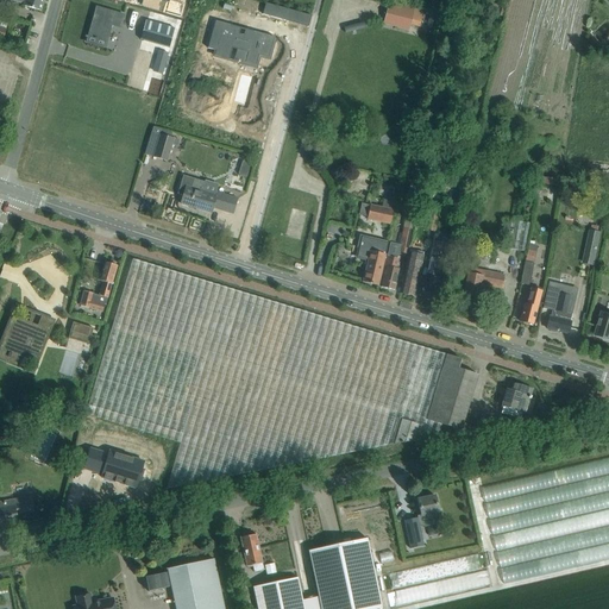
[(0,0),(41,11),(43,0),(0,0)]
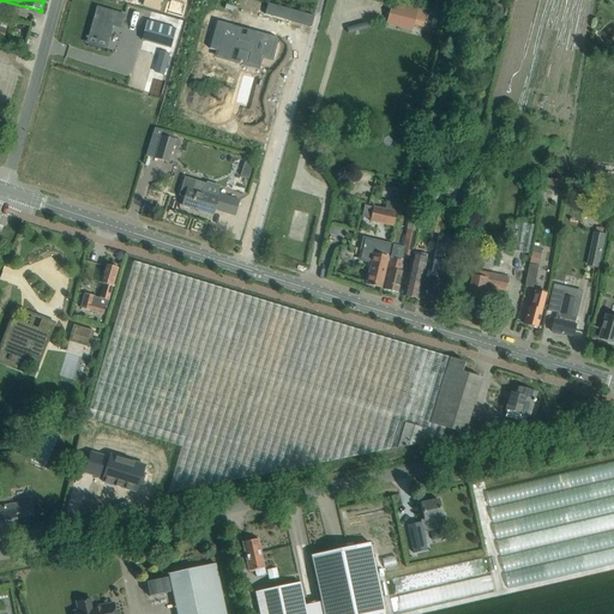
[(393,0),(389,23),(411,29),(414,20),(429,25),(427,34),(437,36),(439,28),(441,17),(417,11),(417,6),(393,0)]
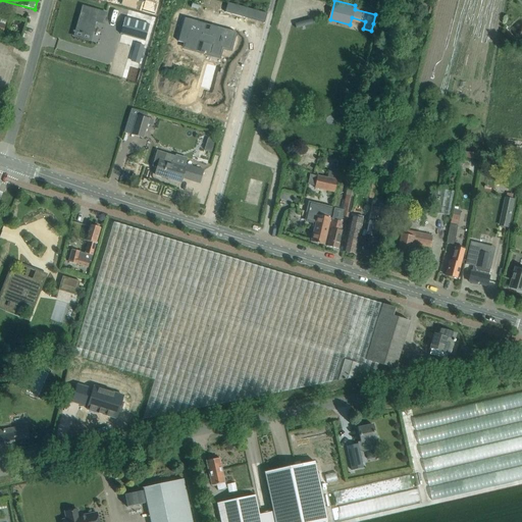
[(227,2),(225,12),(245,17),(247,8),(227,2)]
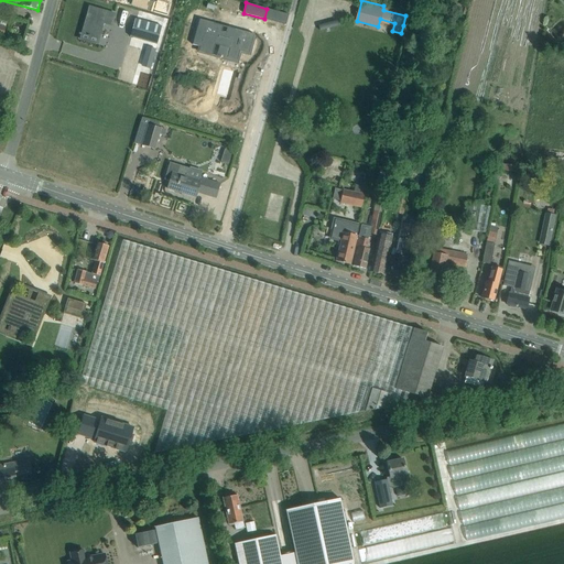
[(89,7),(82,33),(99,39),(102,23),(111,25),(115,14),(89,7)]
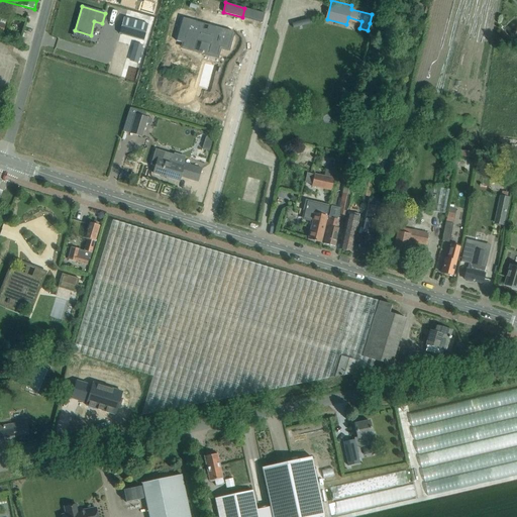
[(148,24),(123,17),(118,33),(143,40),(148,24)]
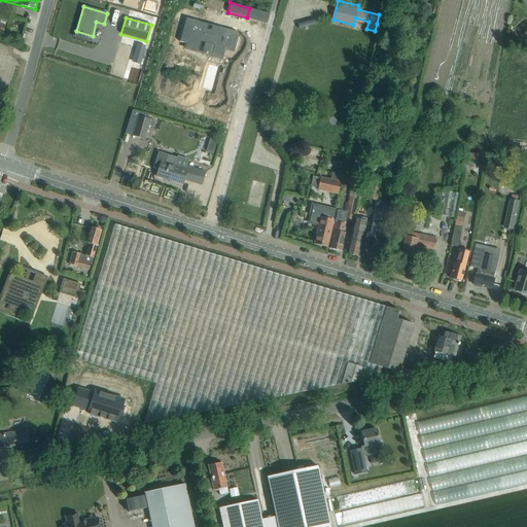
[(186,19),(181,36),(188,38),(185,48),(199,51),(202,42),(215,45),(212,54),(222,57),(224,48),(233,50),(238,32),(220,28),(218,32),(214,30),(213,33),(207,32),(209,24),(186,19)]
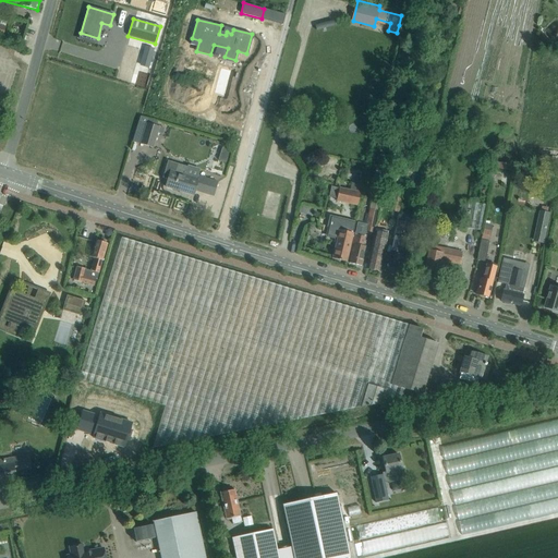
[(152,56),(145,53),(142,67),(148,68),(152,56)]
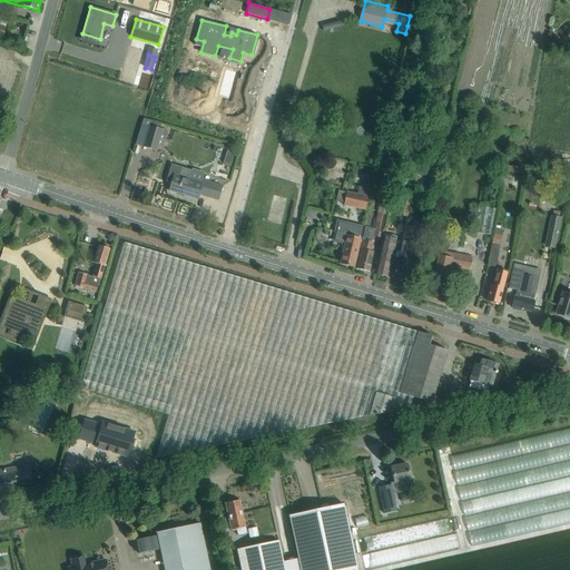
[(149,126),(144,147),(156,151),(163,129),(149,126)]
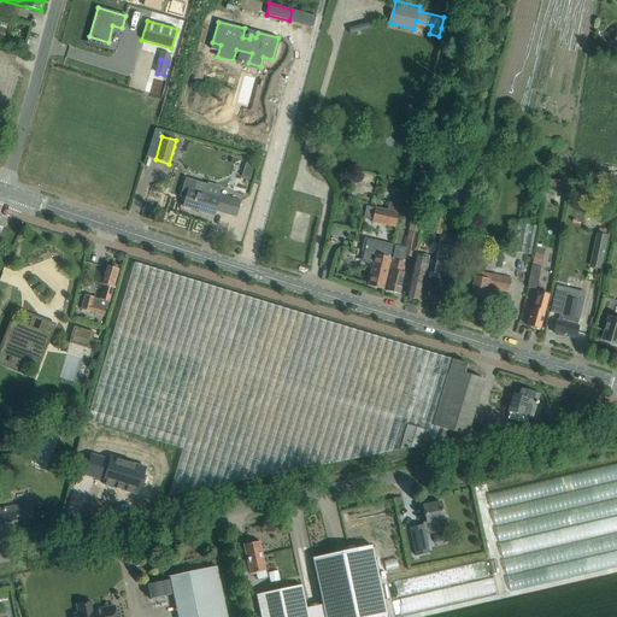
[(419,144),(417,153),(429,156),(432,147),(419,144)]
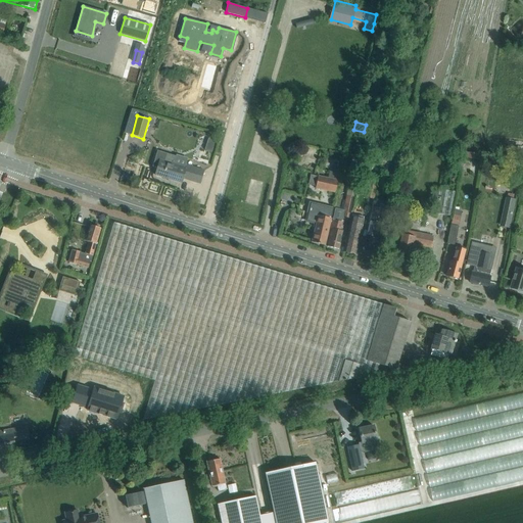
[(155,175),(181,183),(182,179),(199,184),(203,171),(186,164),(185,168),(174,164),(176,157),(157,152),(152,168),(156,169),(155,175)]
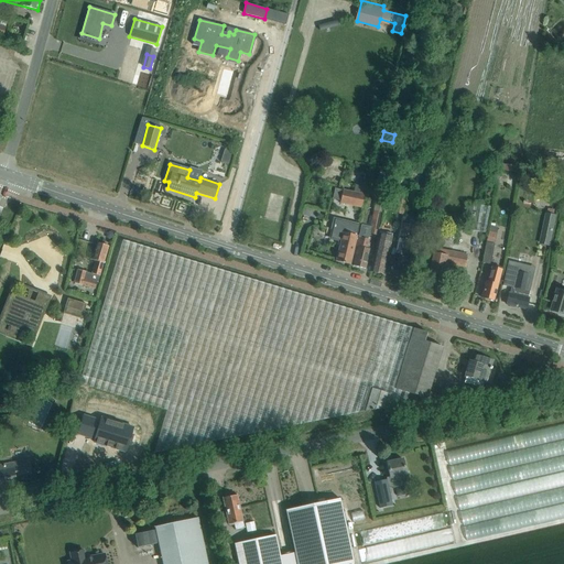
[(502,171),(519,173),(520,167),(503,164),(502,171)]
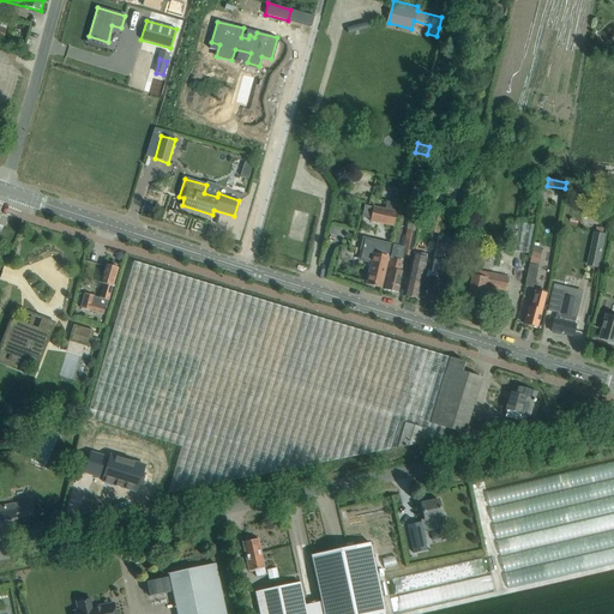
[(369,221),(393,226),(396,212),(373,208),(369,221)]
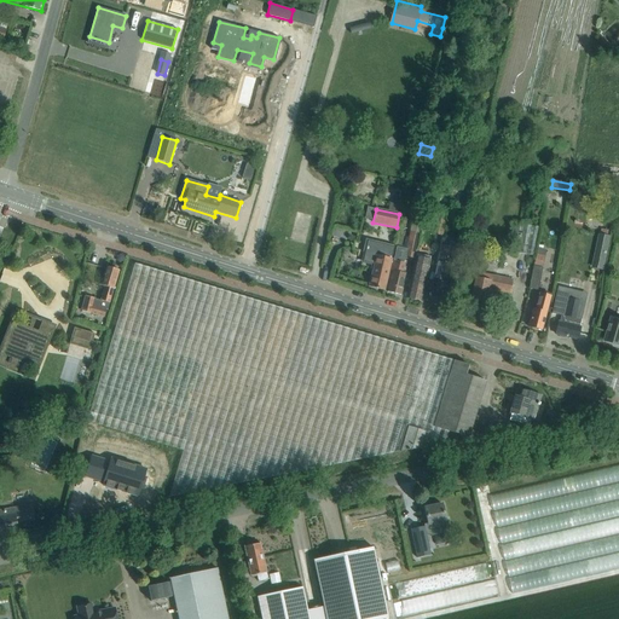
[(438,209),(433,233),(441,236),(447,212),(438,209)]
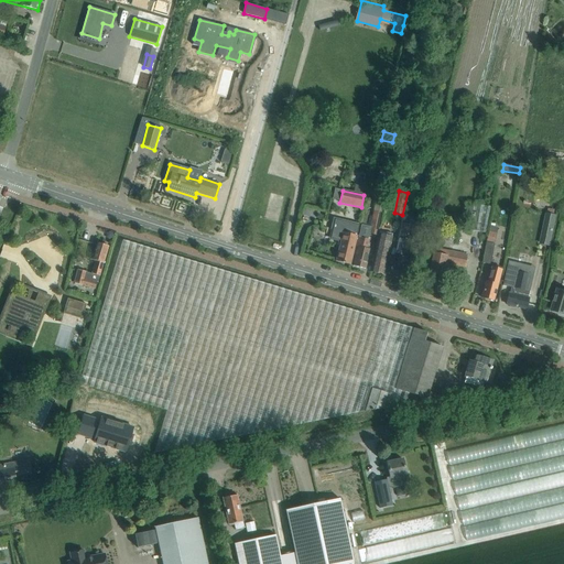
[(470,203),(465,230),(486,235),(491,207),(470,203)]
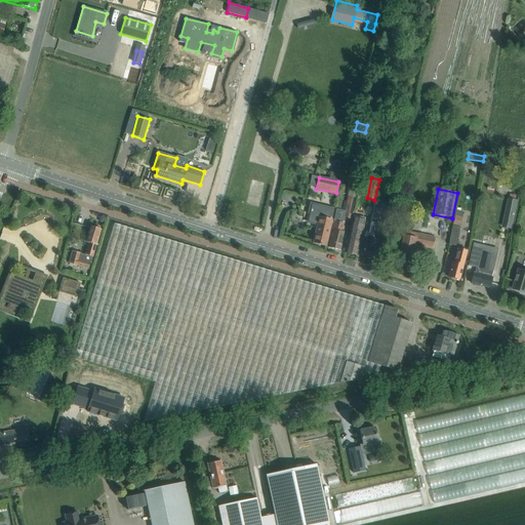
[(356,199),(348,197),(345,211),(344,217),(345,217),(352,218),(356,199)]
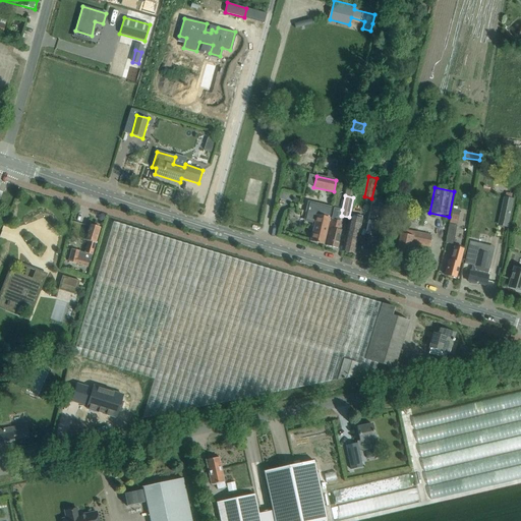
[(507,197),(500,225),(509,227),(515,199),(507,197)]
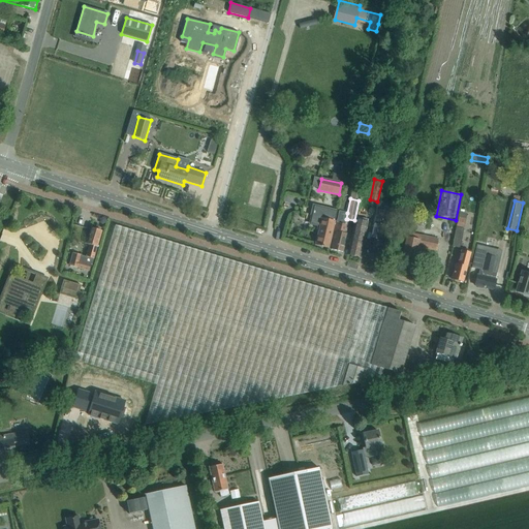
[(367,253),(366,259),(377,261),(381,243),(377,242),(381,223),(391,225),(395,209),(385,207),(384,211),(376,210),(374,221),(368,251),(367,250),(367,253)]
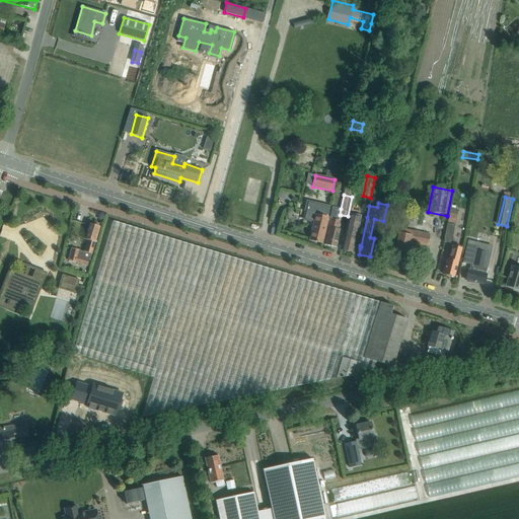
[(328,227),(324,244),(337,247),(339,238),(338,238),(340,229),(338,229),(341,215),(340,215),(341,209),(332,207),(329,218),(327,226),(328,227)]
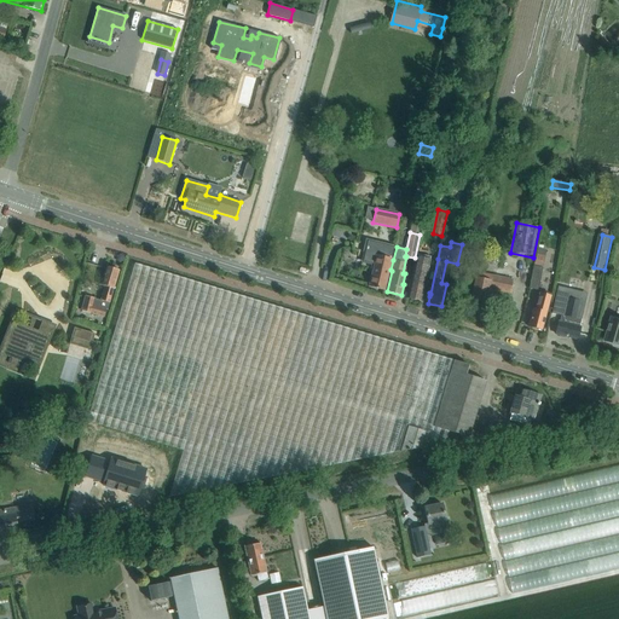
[(376,255),(369,287),(383,290),(393,252),(380,248),(379,255),(376,255)]
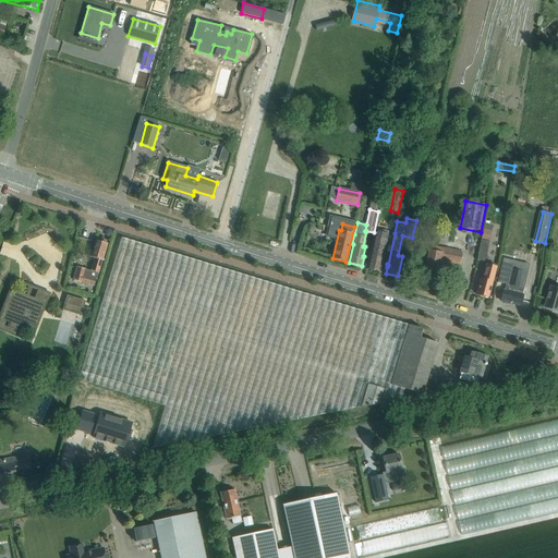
[(375,229),(366,267),(366,268),(379,271),(379,270),(388,232),(375,229)]
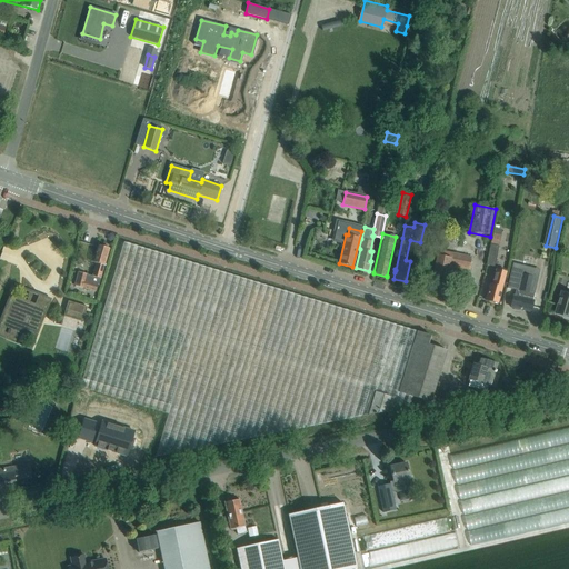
[(79,387),(86,389),(168,413),(156,457),(368,416),(387,412),(409,407),(412,397),(430,402),(446,350),(428,345),(430,336),(123,242),(79,387)]
